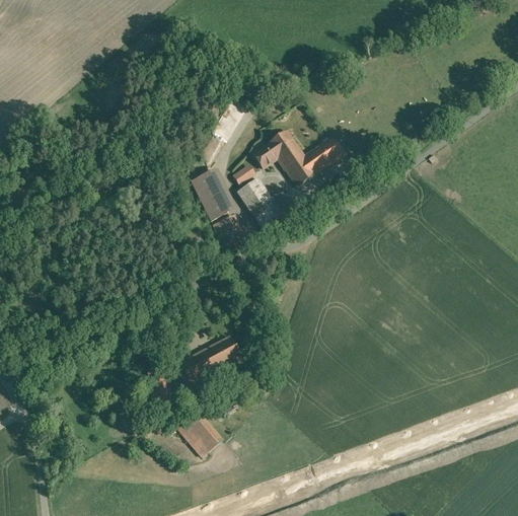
[(329,135),(303,152),(287,128),(252,151),(261,164),(277,154),(296,183),(342,153),(329,135)]
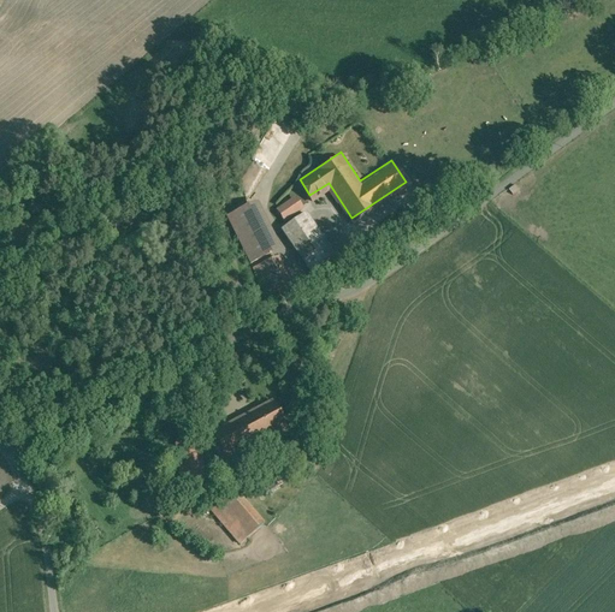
[(295,195),(276,207),(282,218),(302,206),(295,195)]
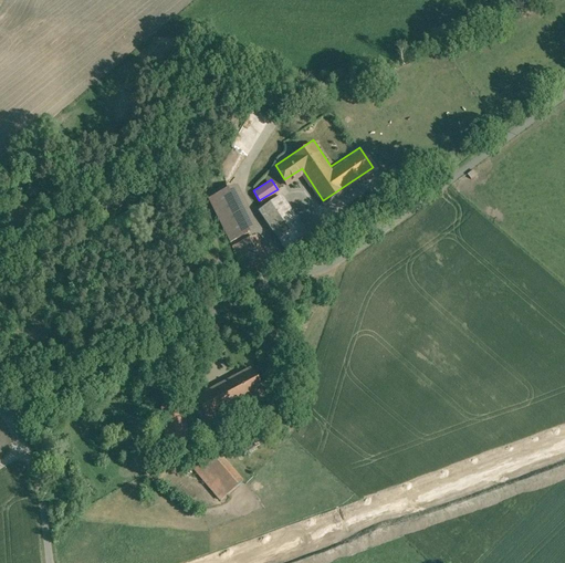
[(207,197),(229,239),(255,227),(234,184),(207,197)]
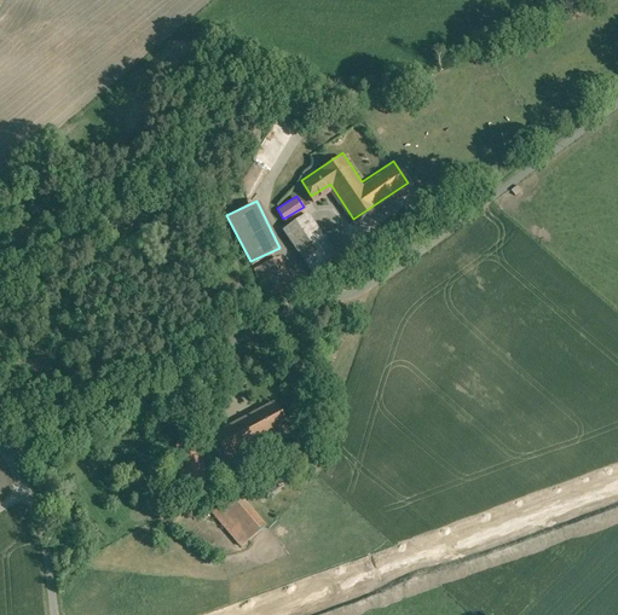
[(336,253),(306,212),(282,228),(312,270),(336,253)]
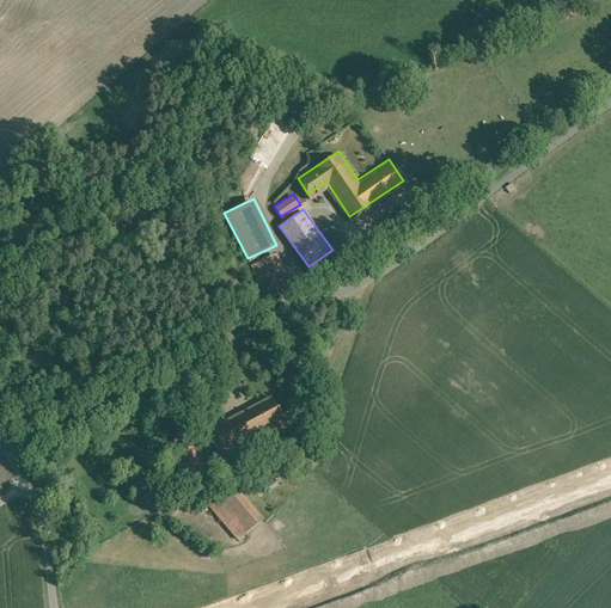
[(275,255),(254,264),(264,288),(286,278),(275,255)]
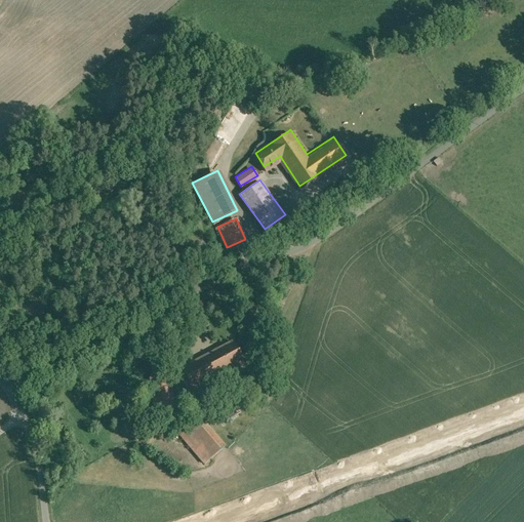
[(242,362),(232,342),(180,368),(191,389),(242,362)]
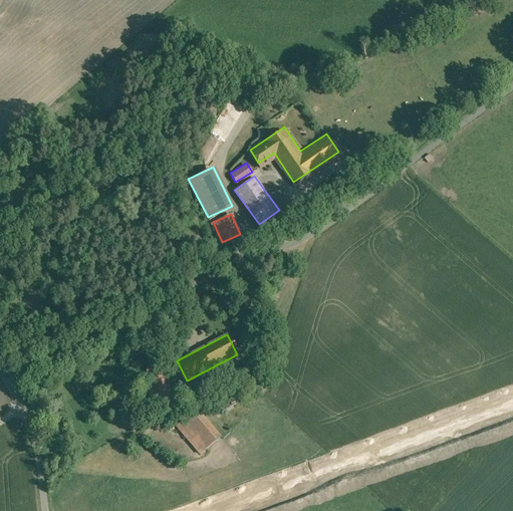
[(165,365),(145,367),(150,401),(169,399),(165,365)]
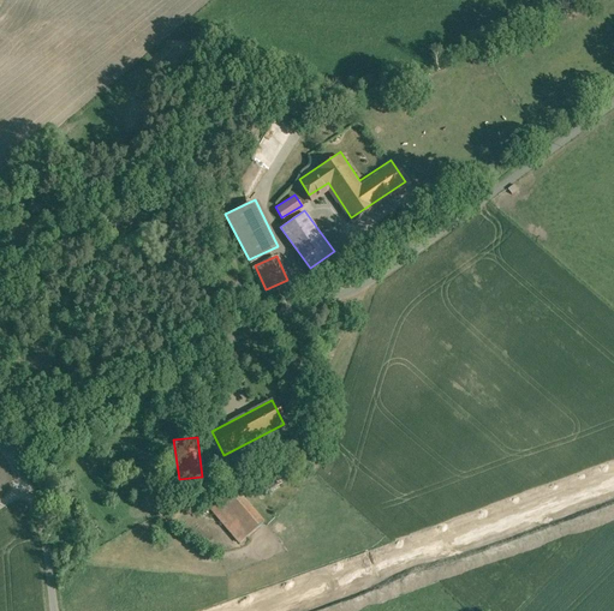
[(270,462),(257,469),(268,487),(281,480),(270,462)]
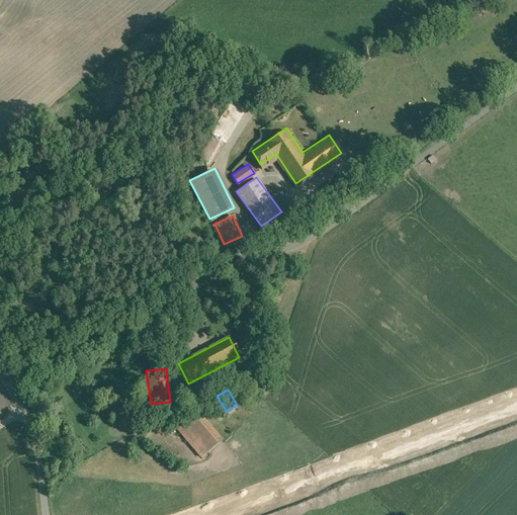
[(194,409),(175,425),(201,455),(220,439),(194,409)]
